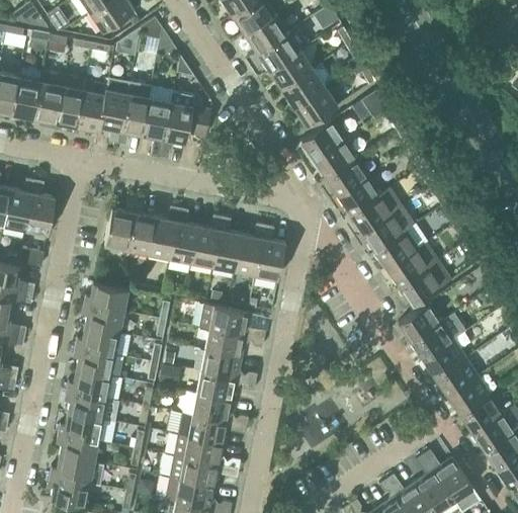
[(79,0),(90,15),(112,0),(79,0)]
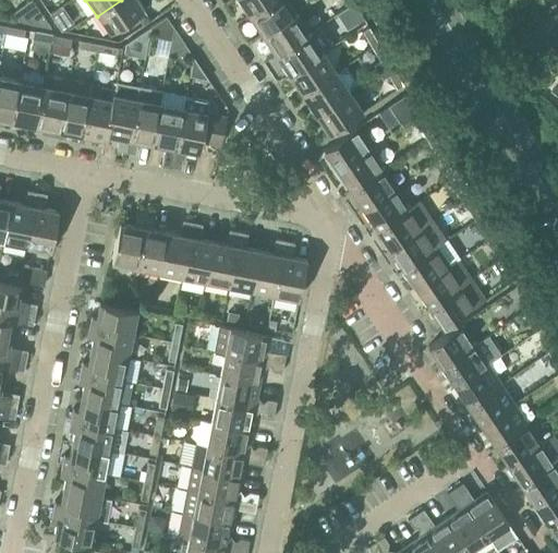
[(121,0),(97,16),(110,37),(144,14),(135,2),(137,0),(121,0)]
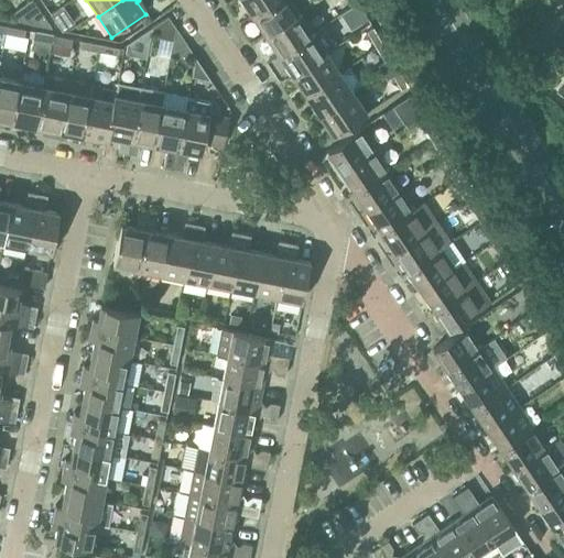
[(252,20),(282,0),(240,0),(240,1),(252,20)]
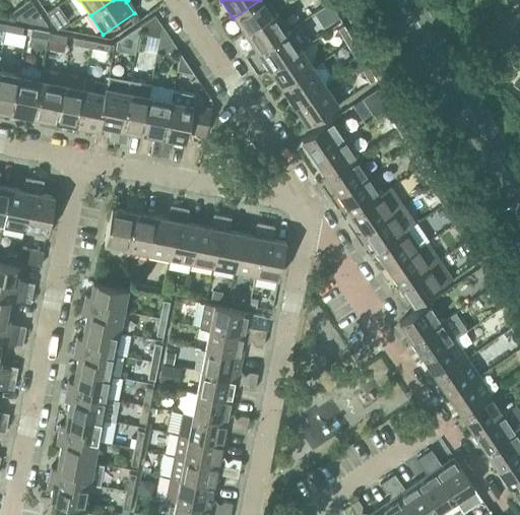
[(277,0),(260,0),(233,18),(246,37),(284,10),(277,0)]
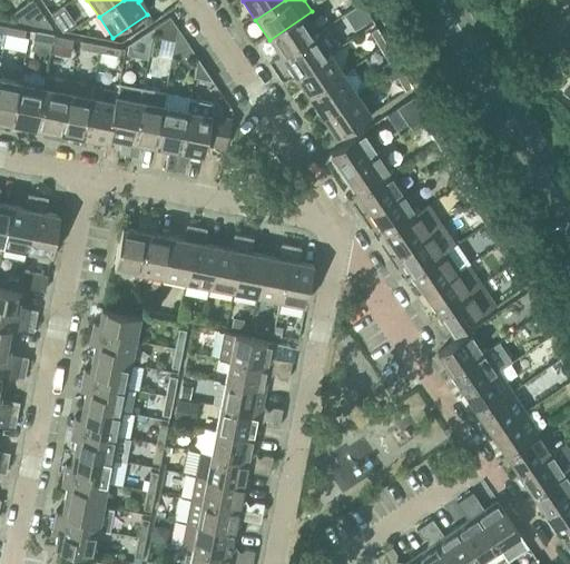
[(347,0),(355,12),(362,8),(357,0),(347,0)]
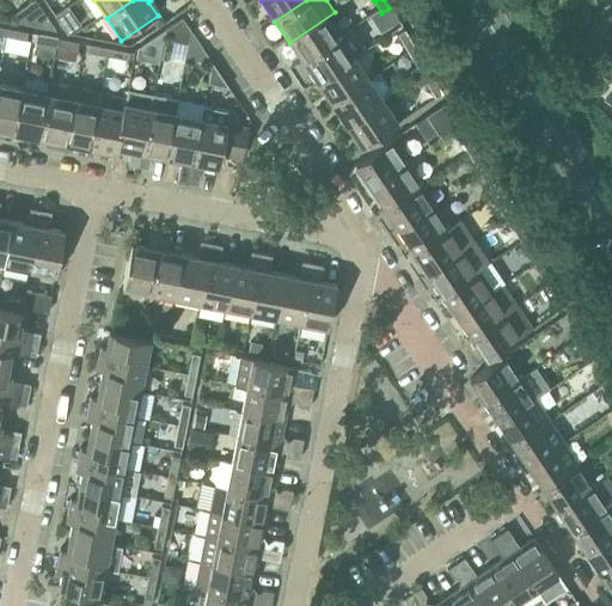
[(57,36),(35,4),(14,19),(22,29),(57,36)]
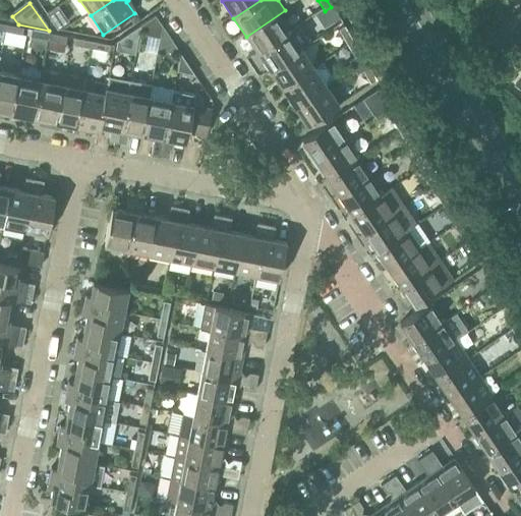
[(331,7),(325,11),(334,26),(340,22),(331,7)]
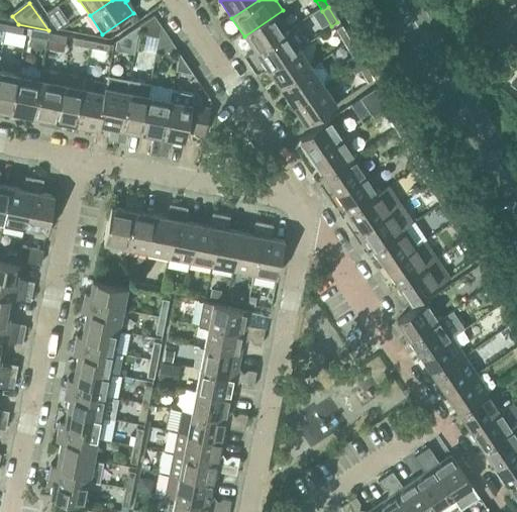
[(256,55),(287,34),(275,16),(284,10),(283,10),(244,36),(256,55)]
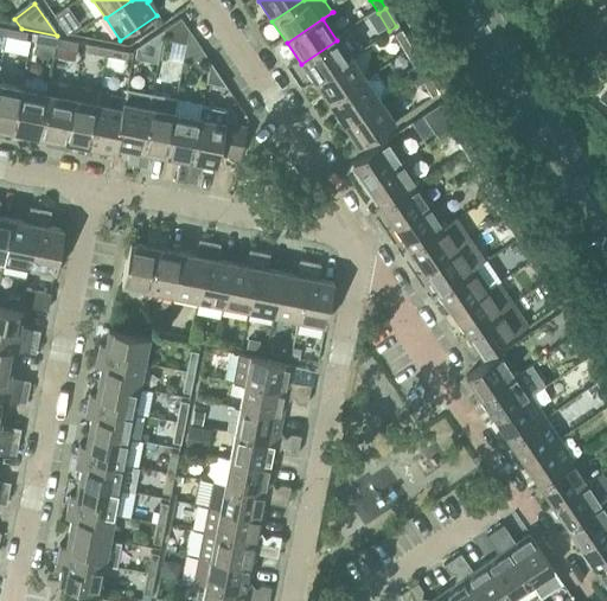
[(187,48),(190,37),(190,36),(181,24),(164,36),(161,44),(163,44),(187,48)]
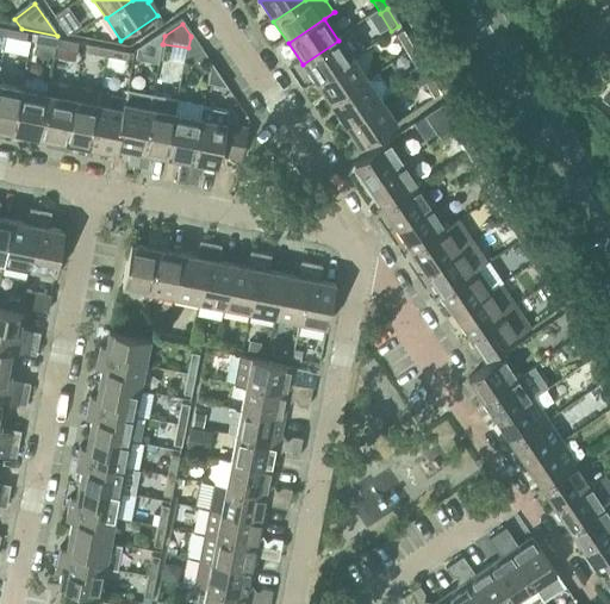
[(561,24),(556,32),(564,37),(568,30),(561,24)]
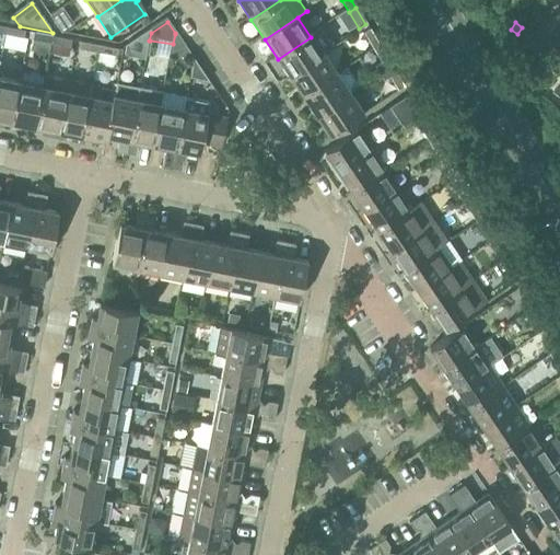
[(7,31),(6,38),(24,42),(25,34),(7,31)]
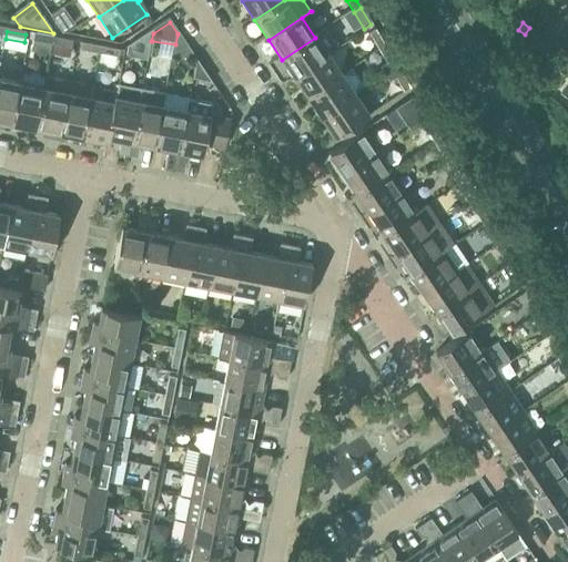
[(282,60),(295,81),(330,58),(338,52),(325,31),(315,38),(282,60)]
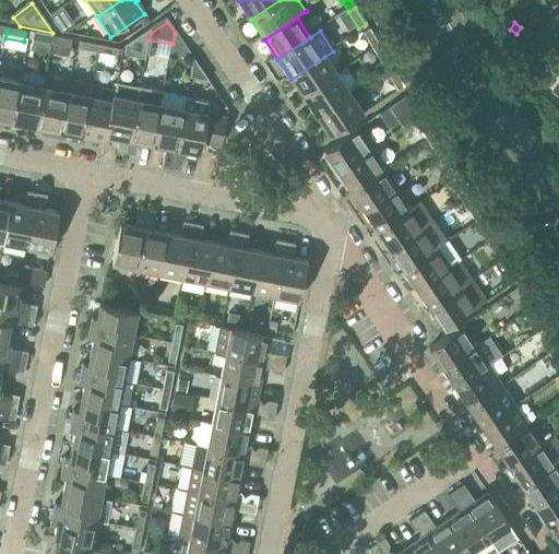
[(149,40),(151,33),(121,52),(127,60),(145,63),(150,40),(149,40)]
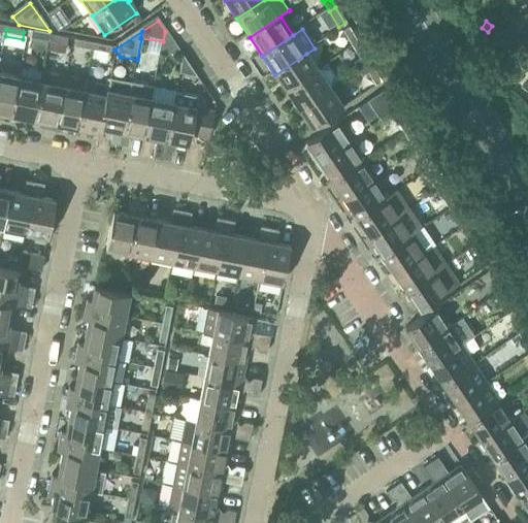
[(352,50),(359,45),(350,31),(343,34),(352,50)]
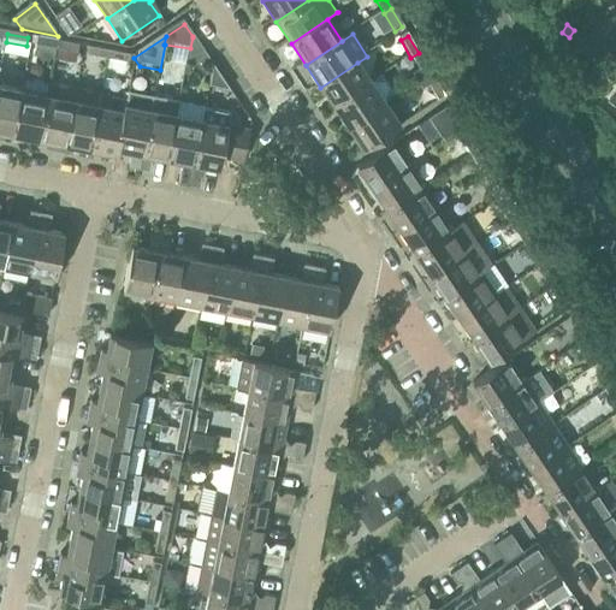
[(188,59),(187,64),(203,67),(209,64),(205,54),(193,37),(190,48),(188,59)]
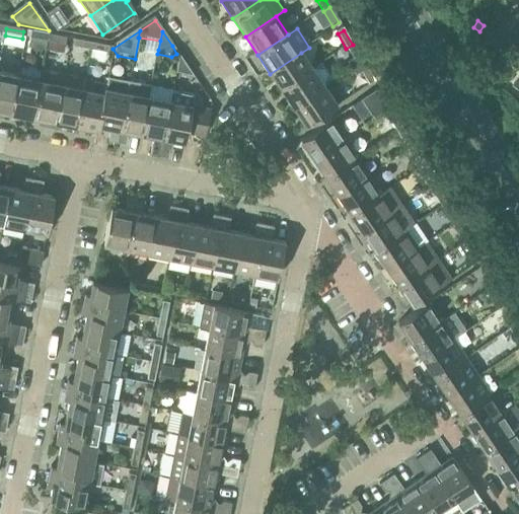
[(48,44),(50,37),(31,33),(30,41),(48,44)]
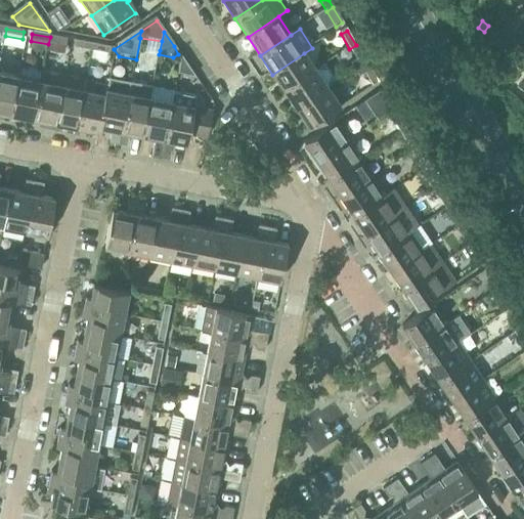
[(50,37),(48,44),(67,47),(68,41),(50,37)]
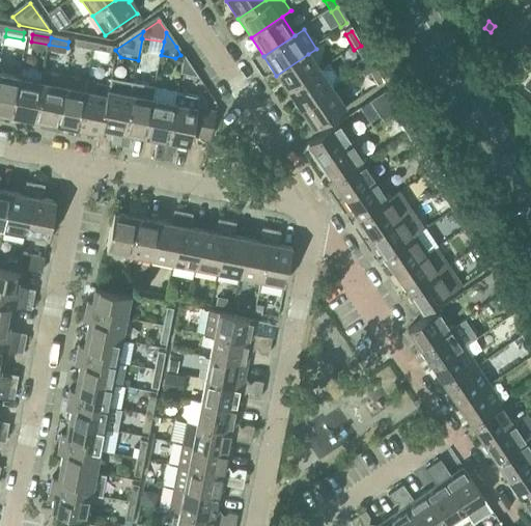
[(93,53),(94,47),(77,43),(76,50),(93,53)]
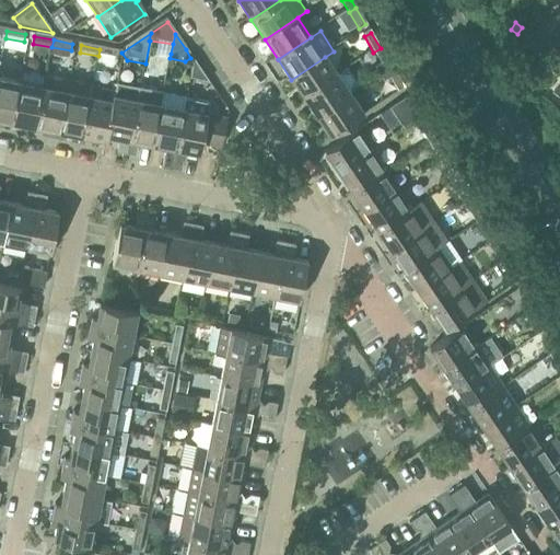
[(381,48),(373,53),(384,69),(391,66),(381,48)]
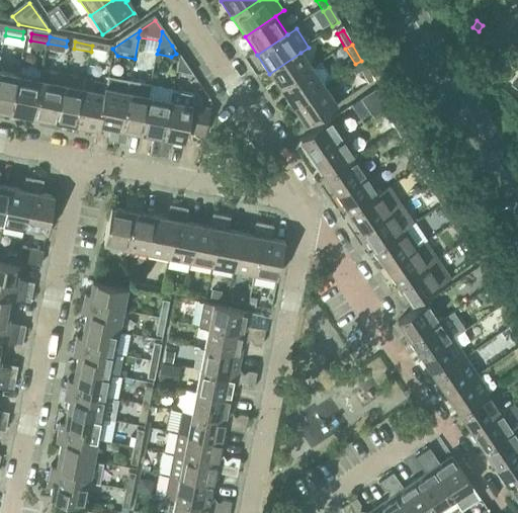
[(92,46),(91,52),(108,56),(110,49),(92,46)]
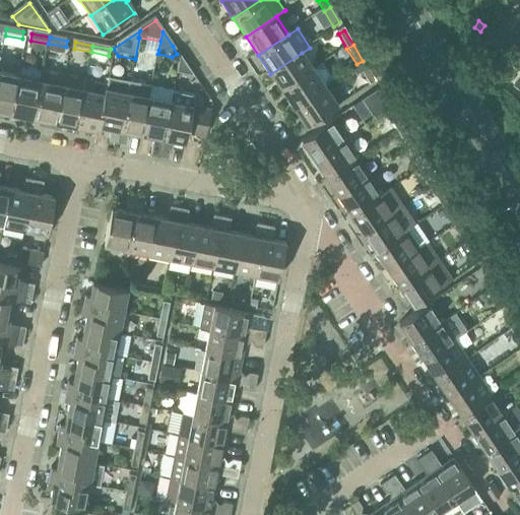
[(302,53),(270,74),(282,92),(314,71),(302,53)]
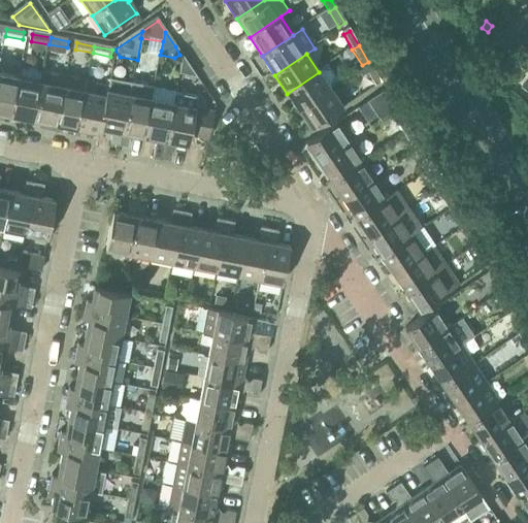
[(183,59),(179,76),(197,80),(193,74),(183,59)]
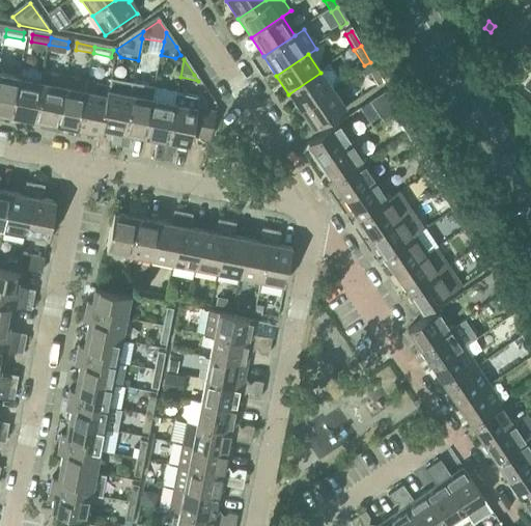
[(368,74),(378,89),(384,86),(374,71),(368,74)]
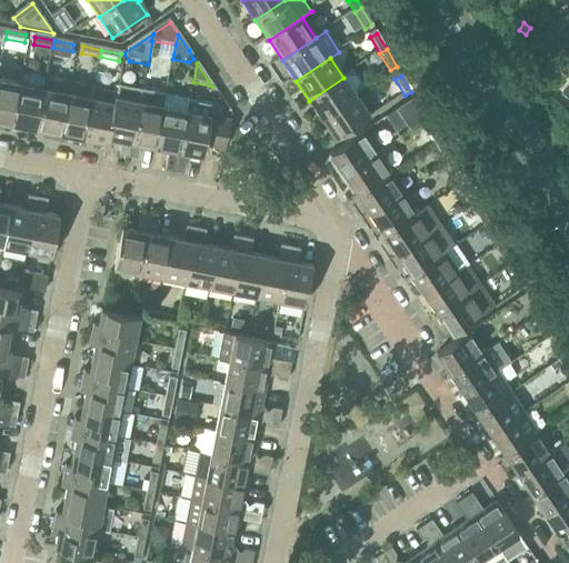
[(28,79),(22,78),(20,88),(12,128),(36,132),(46,82),(41,81),(40,78),(30,77),(28,79)]
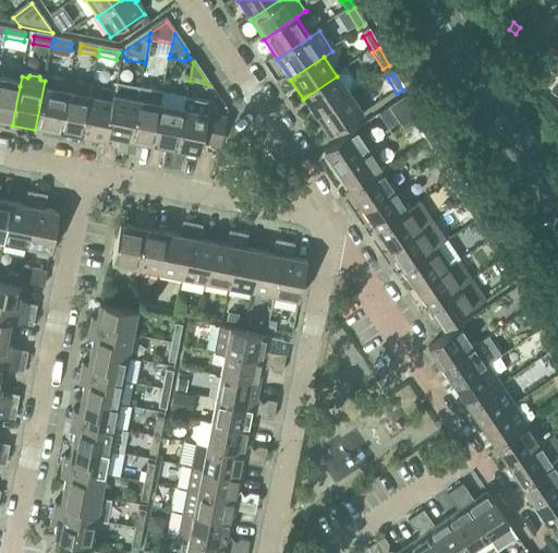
[(316,119),(350,96),(337,76),(303,99),(316,119)]
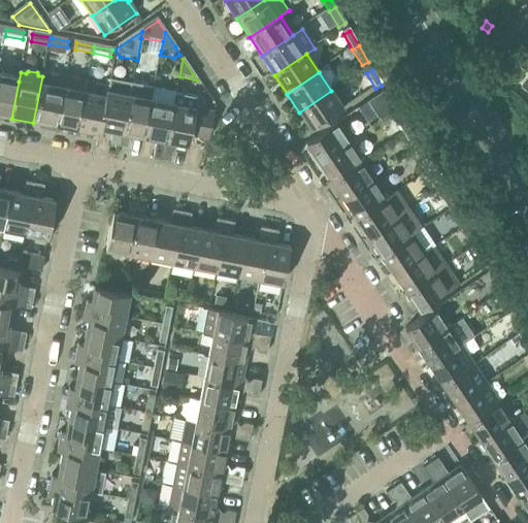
[(56,127),(65,79),(42,75),(42,76),(33,123),(56,127)]
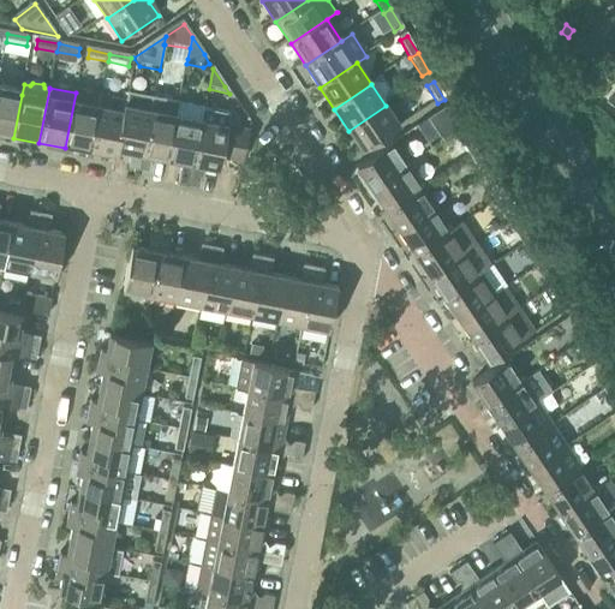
[(0,135),(13,138),(22,95),(0,90),(0,135)]
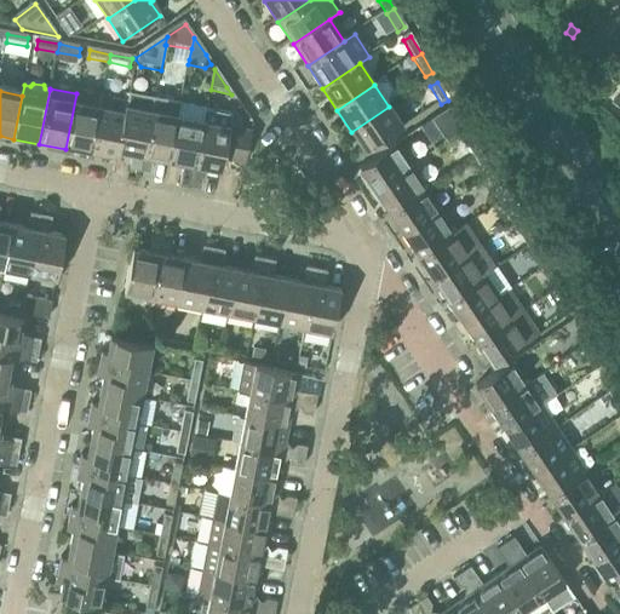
[(102,98),(76,93),(65,149),(91,154),(99,110),(102,98)]
